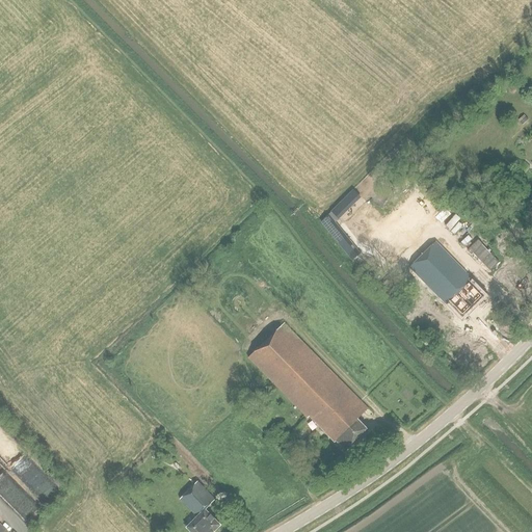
[(336,222),(362,197),(354,190),(329,214),(336,222)]
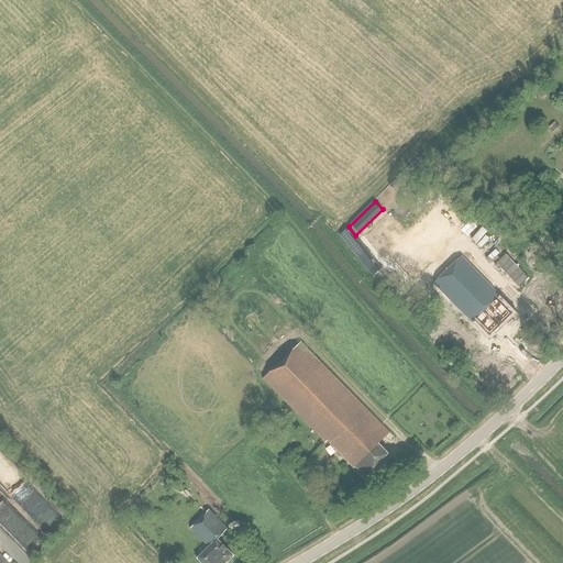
[(370,272),(378,264),(355,235),(349,227),(340,235),(370,272)]
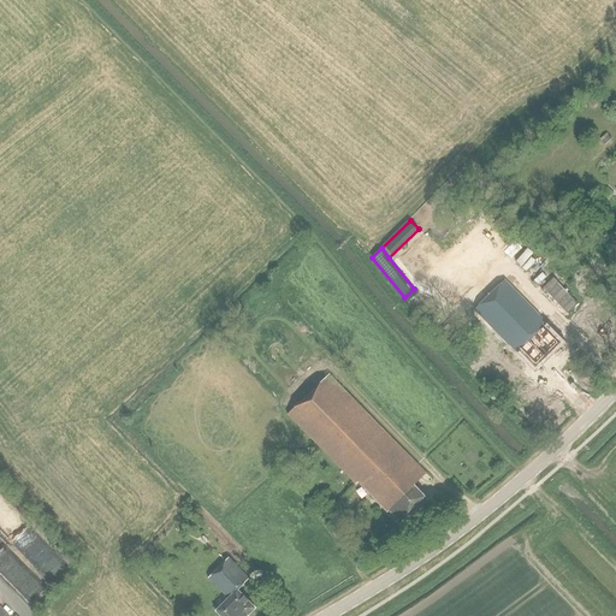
[(543,327),(543,319),(505,280),(474,311),(517,354),(521,350),(535,365),(558,343),(543,327)]
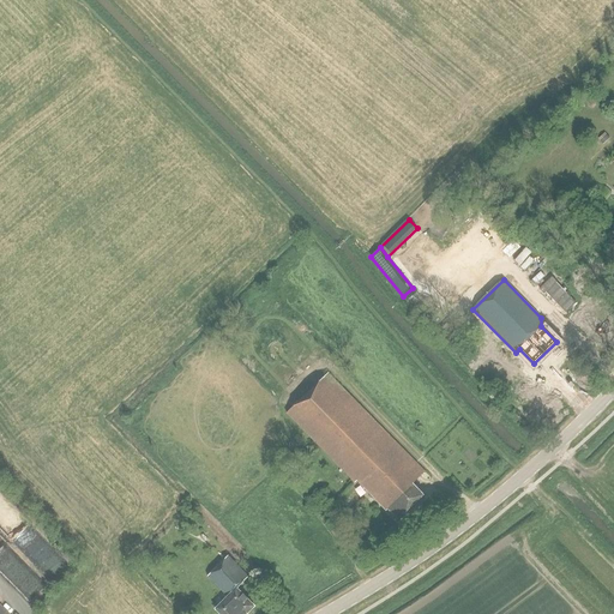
[(411,485),(423,473),(326,373),(286,414),(354,483),(356,481),(385,510),(387,509),(398,519),(422,495),(411,485)]
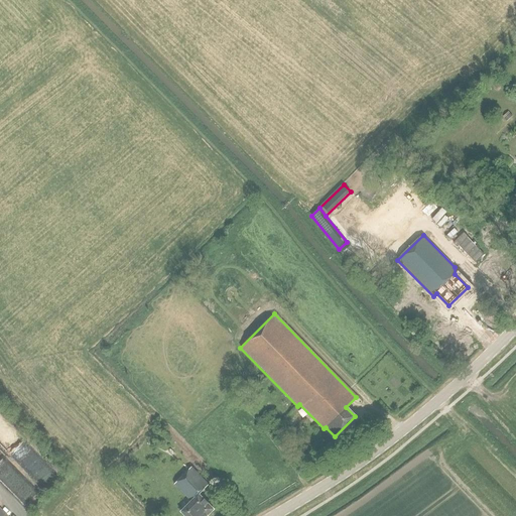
[(182,515),(208,515),(214,510),(199,494),(208,485),(191,469),(174,485),(190,502),(179,512),(182,515)]
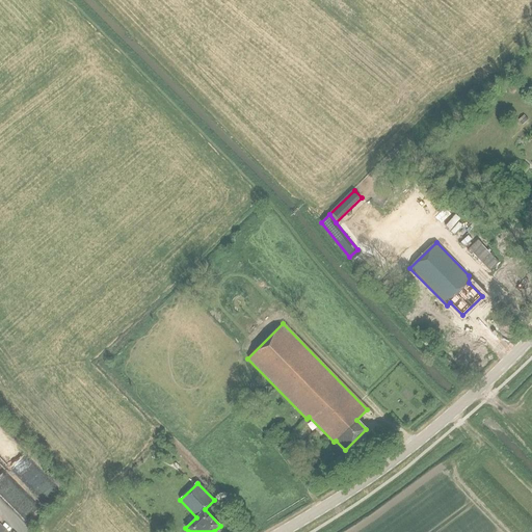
[(8,531),(0,523),(0,531),(8,531)]
